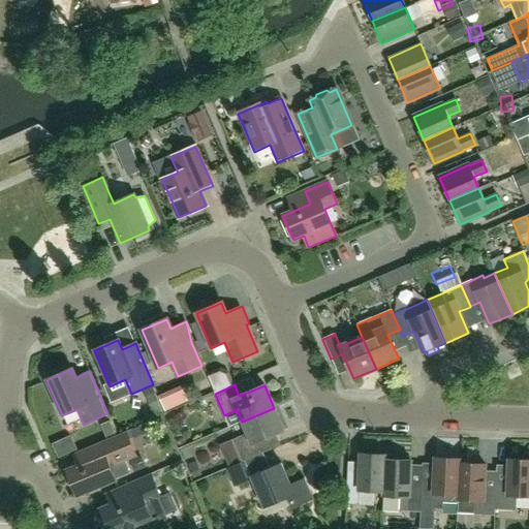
[(283,431),(274,408),(242,422),(247,434),(232,440),(242,462),(263,454),(261,447),(258,442),(276,434),(283,431)]
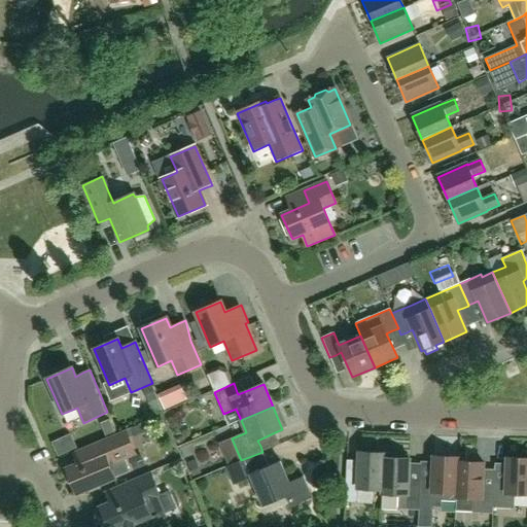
[(91,446),(91,447),(73,454),(75,459),(78,464),(67,469),(77,494),(130,472),(124,458),(135,453),(126,431),(91,446)]
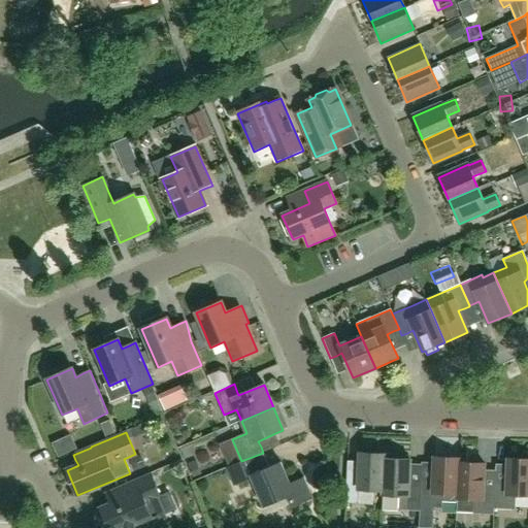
[(347,479),(345,504),(358,504),(372,505),(373,491),(384,491),(385,459),(385,455),(360,454),(359,479),(353,479),(347,479)]
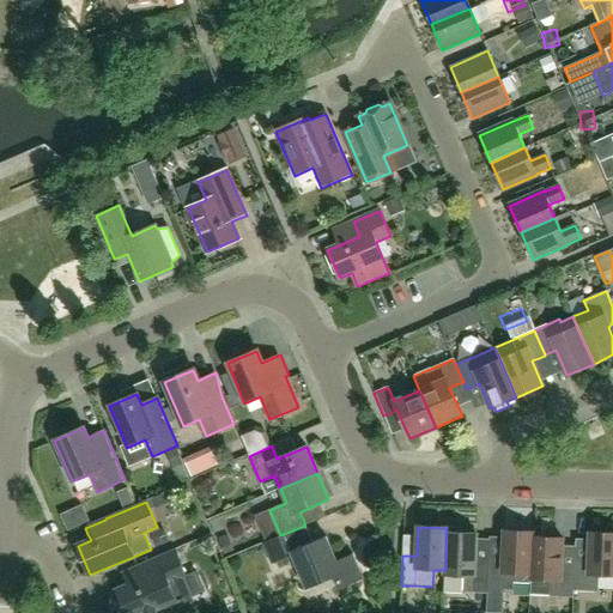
[(487,594),(486,612),(490,612),(503,612),(504,590),(514,590),(515,574),(532,575),(533,538),(533,533),(504,532),(503,560),(496,560),(489,559),(489,564),(487,594)]
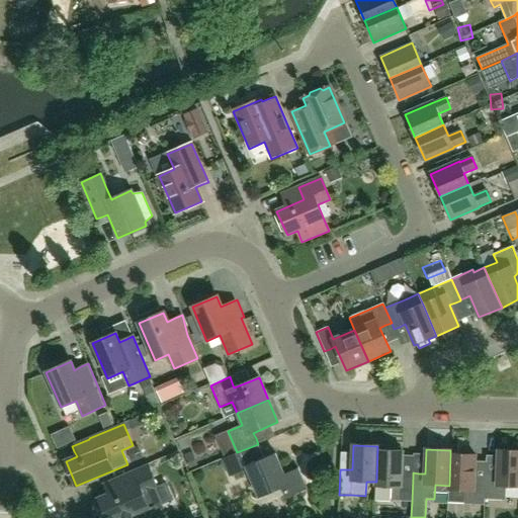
[(376,482),(375,500),(391,501),(412,502),(413,477),(407,477),(401,477),(403,451),(377,450),(376,482)]
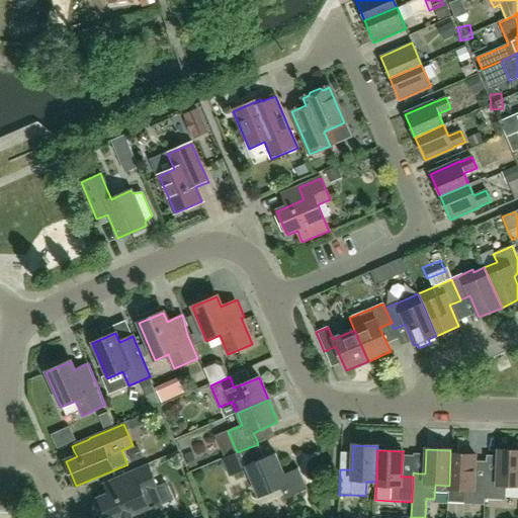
[(486,481),(485,500),(505,501),(506,487),(517,487),(517,450),(498,450),(497,475),(492,475),(486,475),(486,481)]
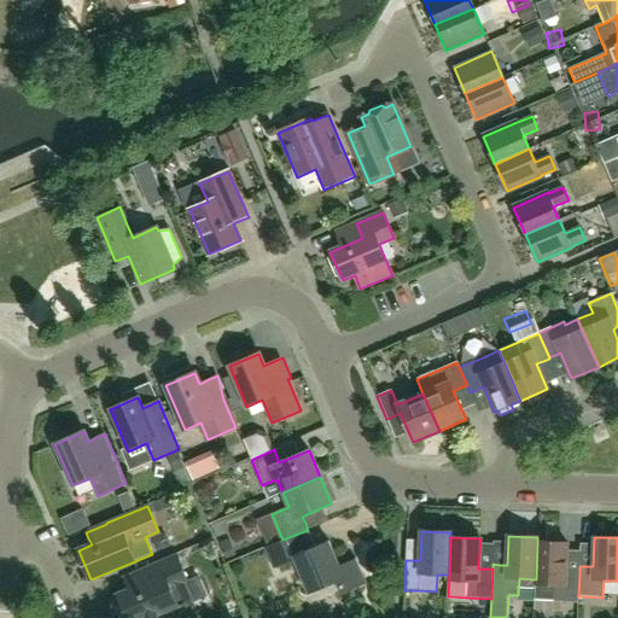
[(281,541),(268,547),(264,548),(274,570),(291,563),(281,541)]
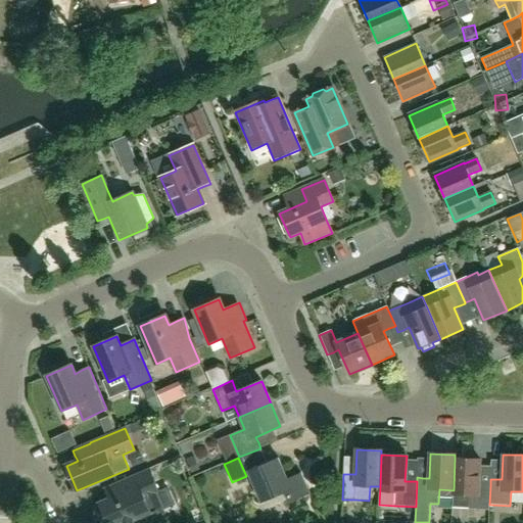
[(247,471),(249,475),(262,504),(285,493),(289,504),(310,494),(300,473),(287,479),(278,459),(247,471)]
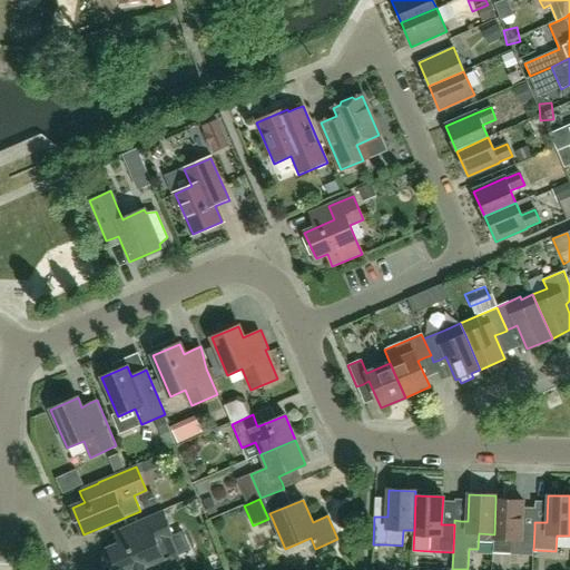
[(494,534),(492,554),(533,557),(533,550),(534,529),(528,528),(521,528),(523,501),(495,500),(494,534)]
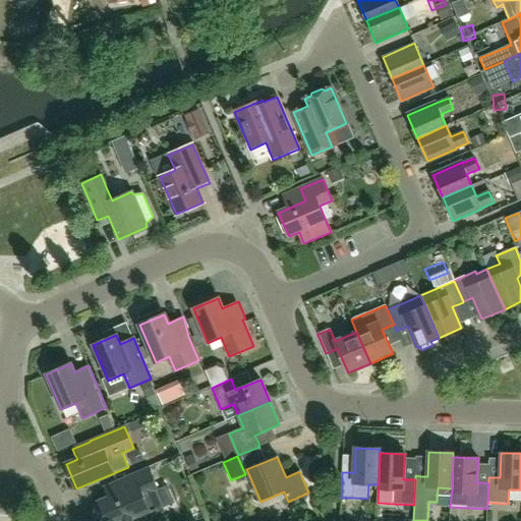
[(158,490),(149,467),(103,486),(106,493),(108,499),(100,502),(107,520),(125,520),(140,515),(142,520),(163,511),(155,491),(158,490)]
